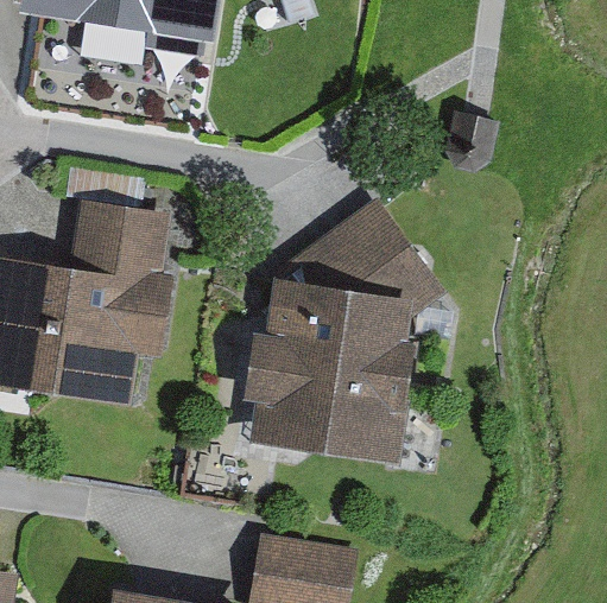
[(19,0),(19,5),(150,25),(146,48),(202,56),(206,39),(215,42),(221,0),(19,0)]
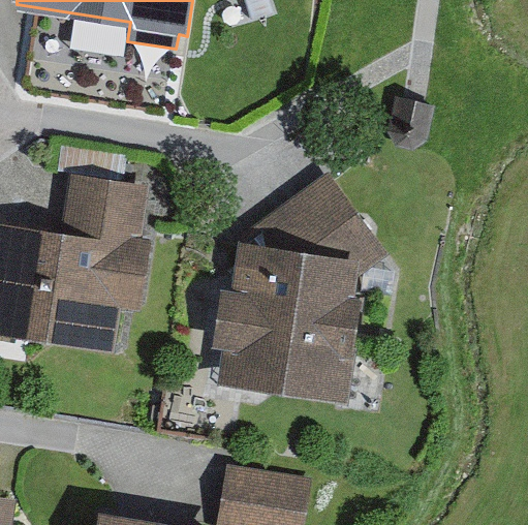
[(435,106),(395,97),(386,133),(396,149),(411,153),(427,142),(435,106)]
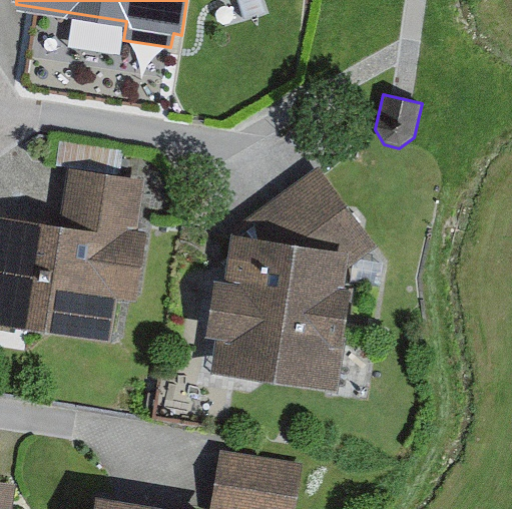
[(215,337),(210,372),(334,389),(349,285),(344,284),(346,271),(377,247),(318,166),(229,230),(222,280),(213,278),(205,335),(215,337)]
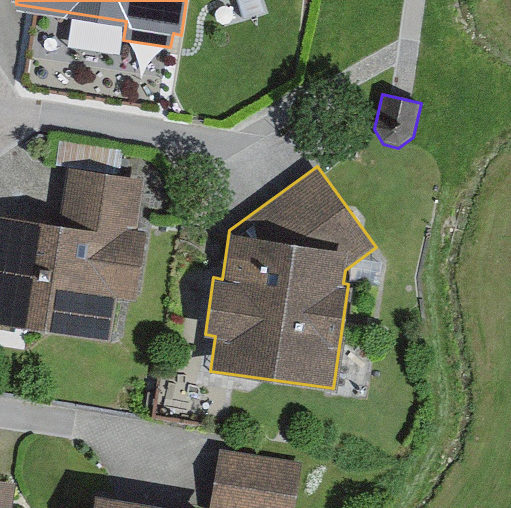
[(0,325),(113,341),(118,298),(134,300),(144,231),(137,230),(143,180),(68,169),(61,222),(0,213),(0,325)]
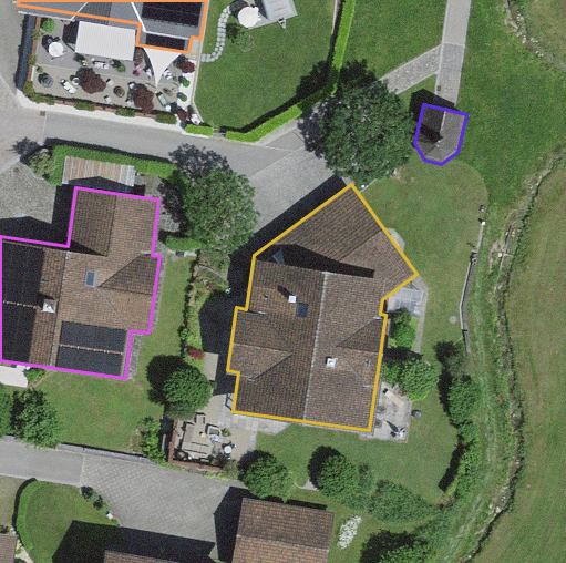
[(327,562),(335,517),(242,500),(233,562),(327,562)]
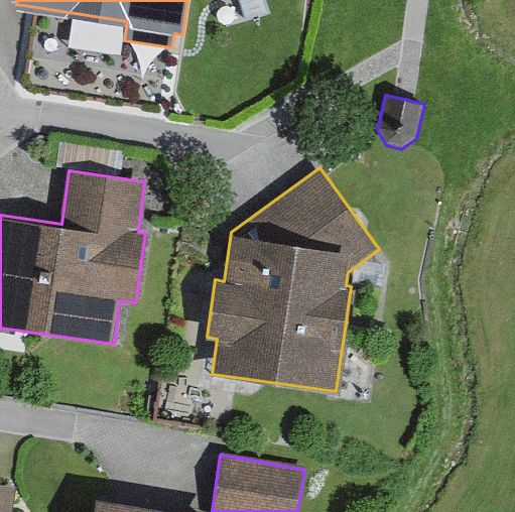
[(11,511),(17,482),(0,479),(0,511),(11,511)]
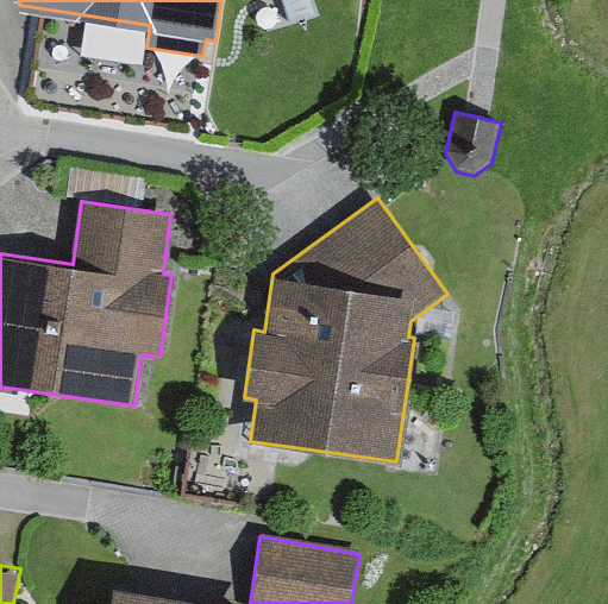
[(234,603),(113,584),(110,603),(234,603)]
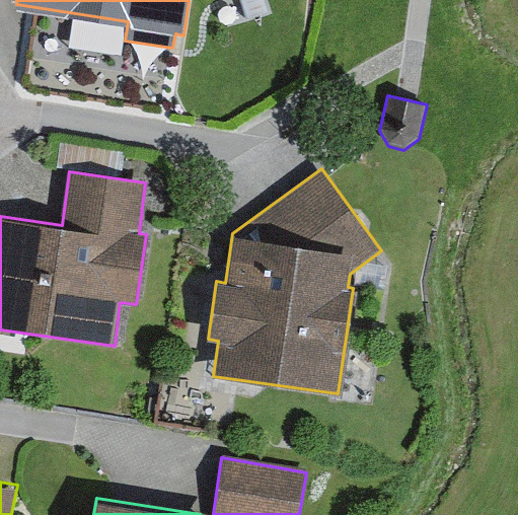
All buildings are outlined.
